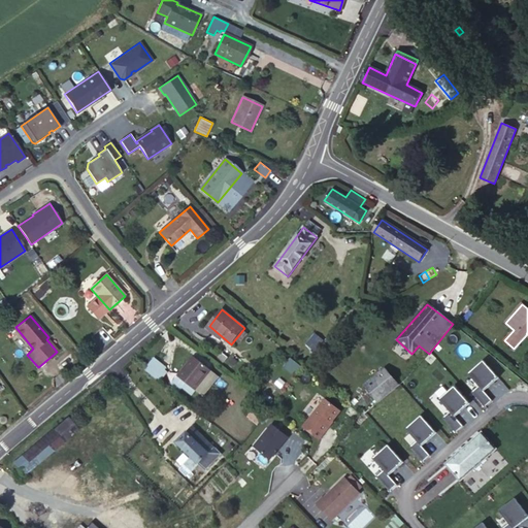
[(315,332),(306,342),(314,349),(323,338),(315,332)]
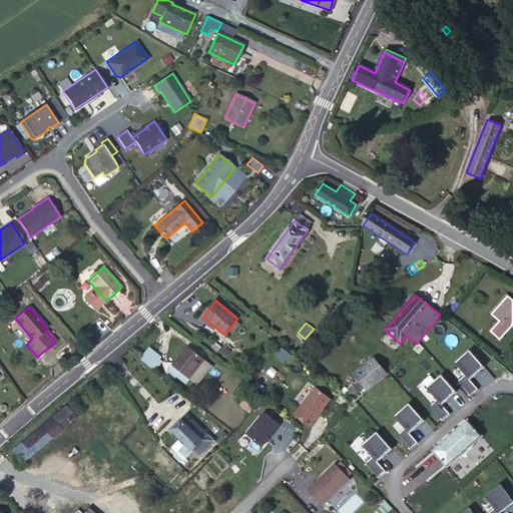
[(172,366),(188,379),(203,360),(187,347),(172,366)]
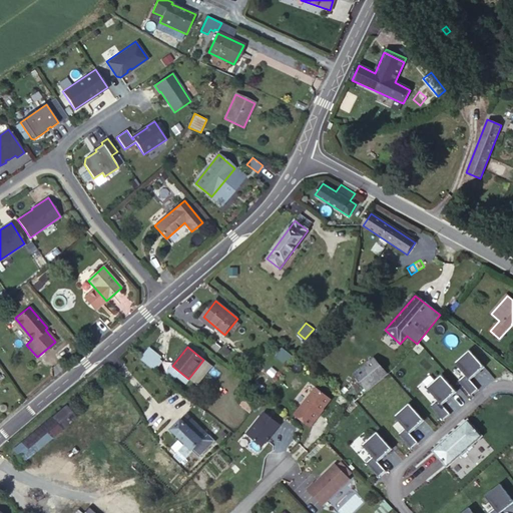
[(150,348),(140,360),(152,370),(154,368),(161,374),(166,369),(161,359),(162,358),(150,348)]
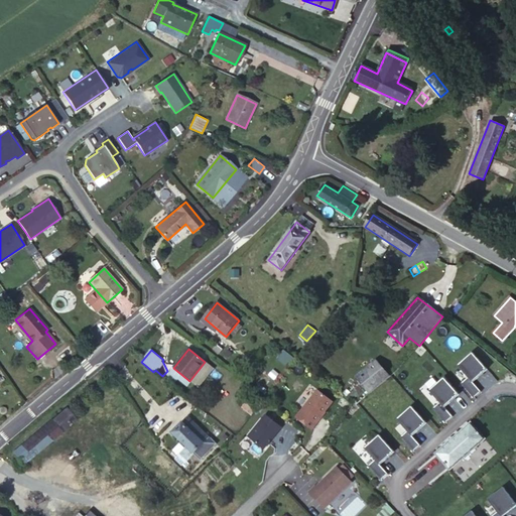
[(489,369),(474,352),(460,364),(470,376),(463,382),(475,397),(483,391),(475,381),(489,369)]
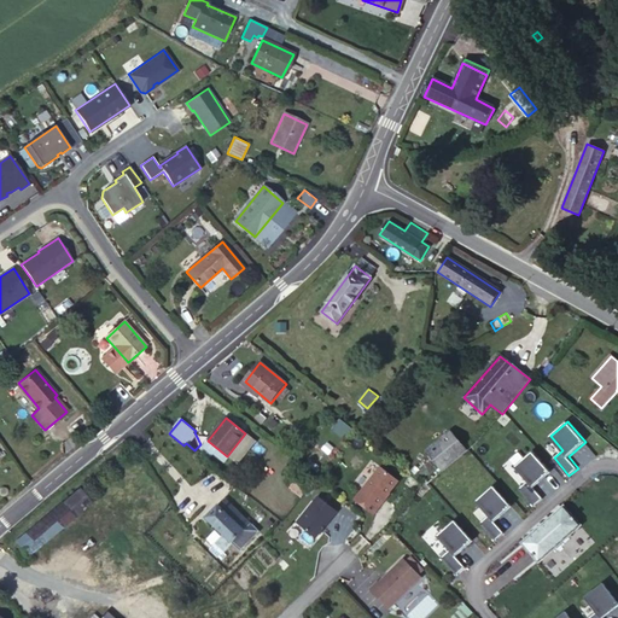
[(344,443),(356,429),(349,423),(336,439),(338,442),(339,441),(344,443)]
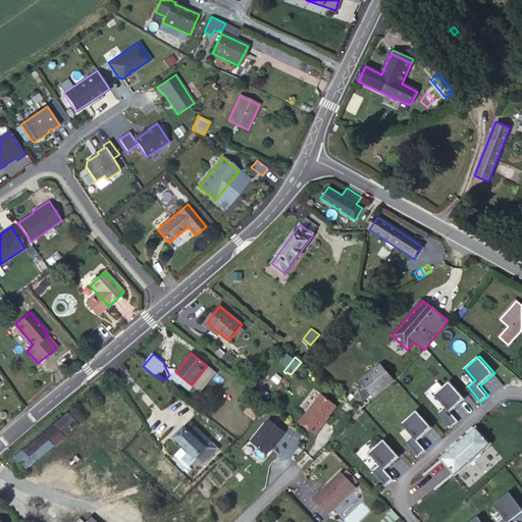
[(374,399),(395,381),(380,365),(359,382),(374,399)]
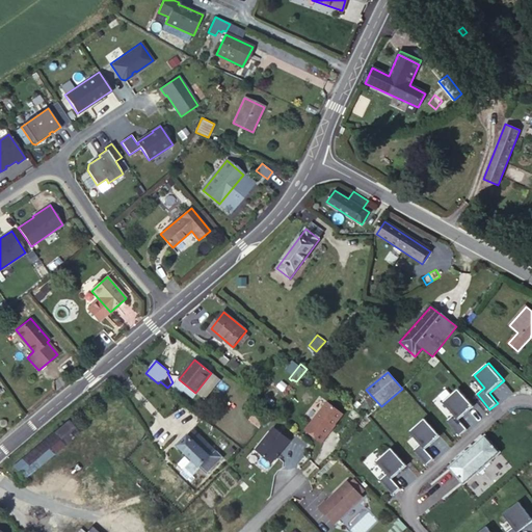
[(211,373),(195,393),(204,399),(218,379),(211,373)]
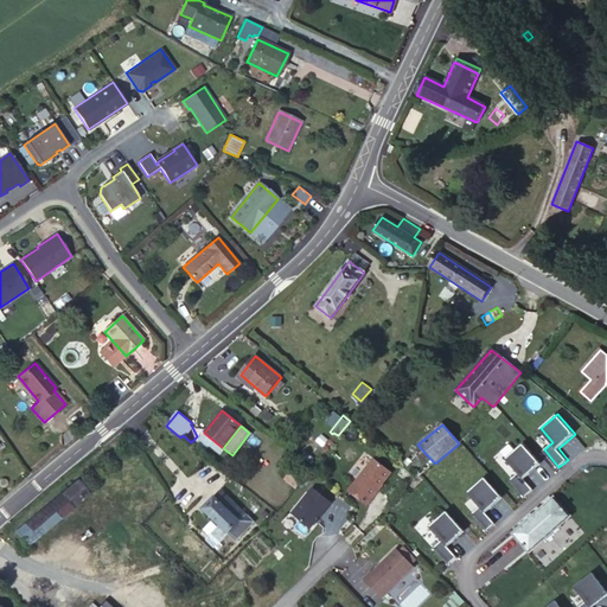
[(542,464),(524,443),(508,458),(519,472),(511,479),(525,497),(535,490),(524,478),(542,464)]
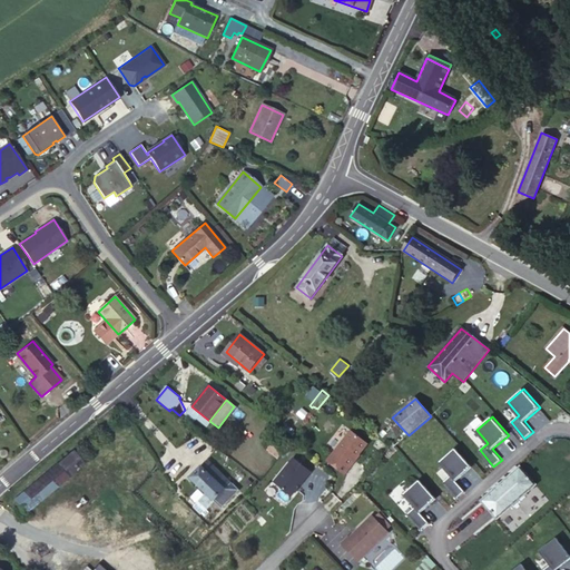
[(352,431),(333,455),(350,469),(355,461),(367,444),(352,431)]
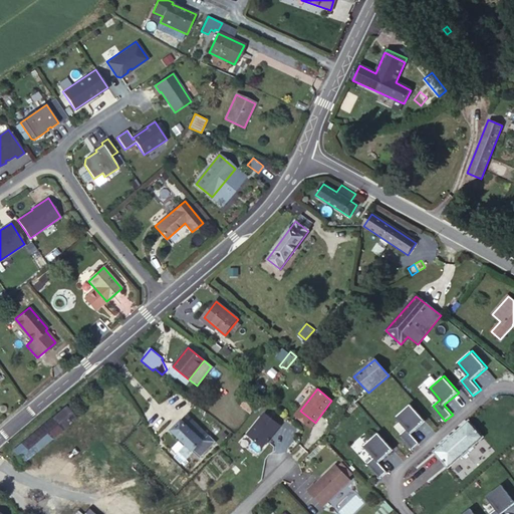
[(249,396),(241,406),(251,413),(258,404),(249,396)]
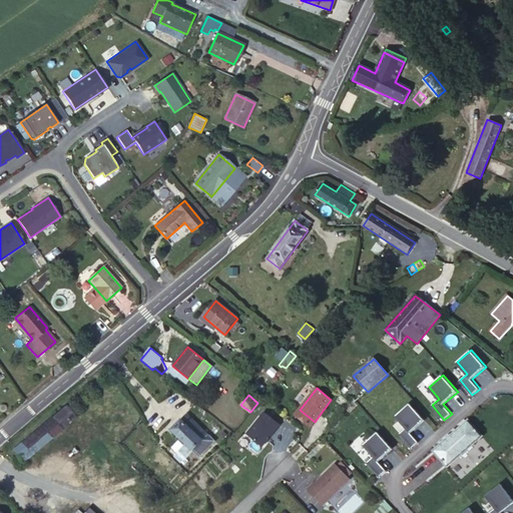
[(426,420),(411,403),(397,416),(407,427),(400,434),(412,448),(420,442),(412,433),(426,420)]
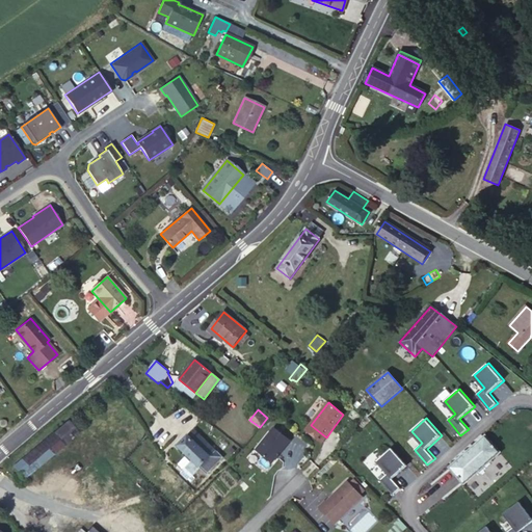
[(68,421),(14,467),(24,478),(78,433),(68,421)]
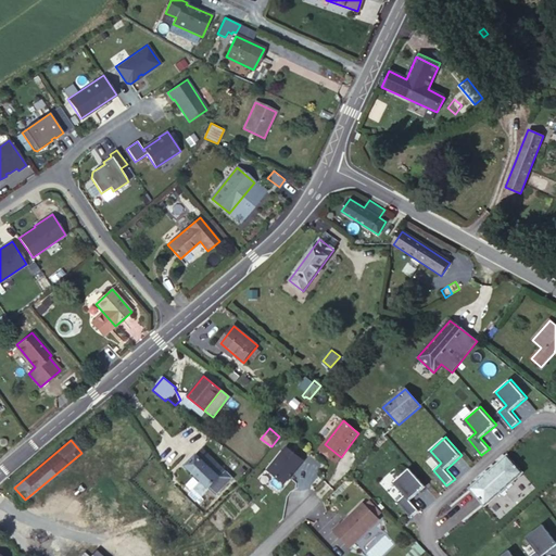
[(267,470),(285,484),(290,478),(289,477),(292,472),(293,474),(303,460),(287,447),(267,470)]
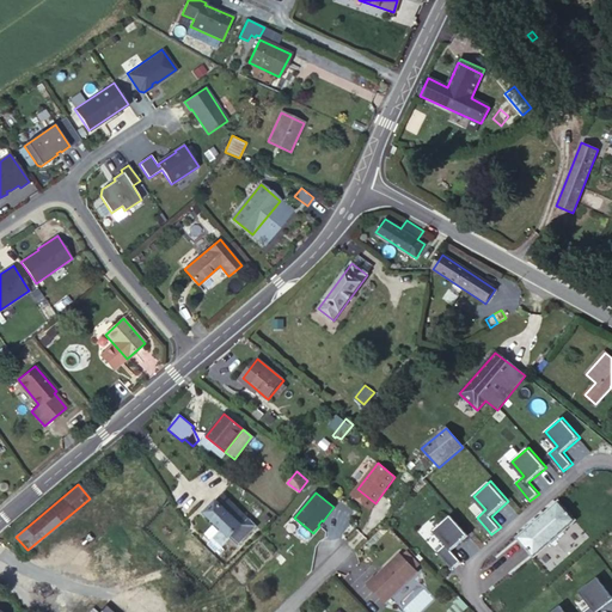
[(238,545),(256,526),(224,495),(206,513),(238,545)]
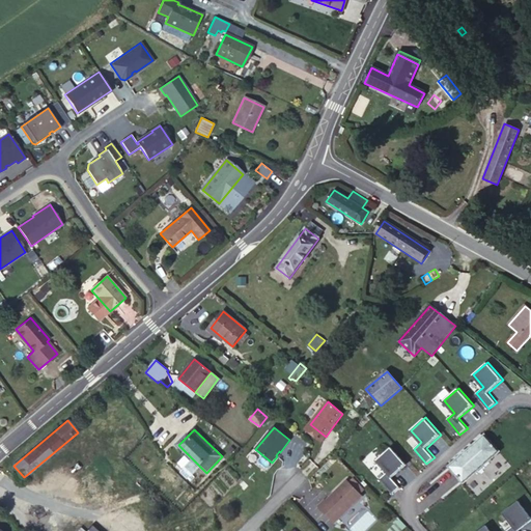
[(484,436),(449,467),(463,482),(498,451),(484,436)]
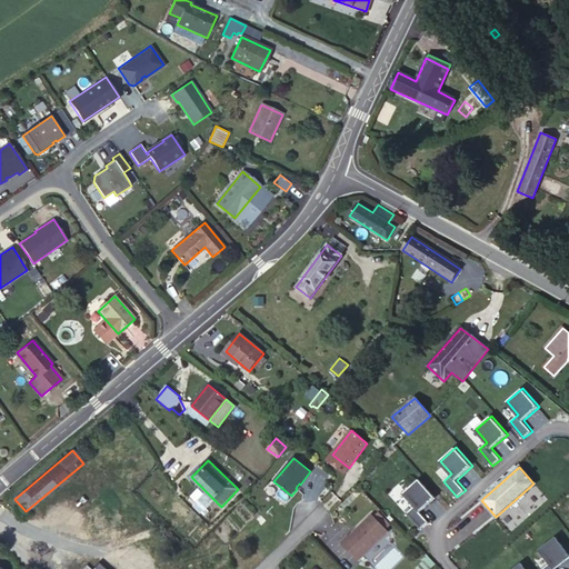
[(430,521),(420,511),(437,497),(420,479),(405,492),(416,506),(408,512),(421,529),(430,521)]
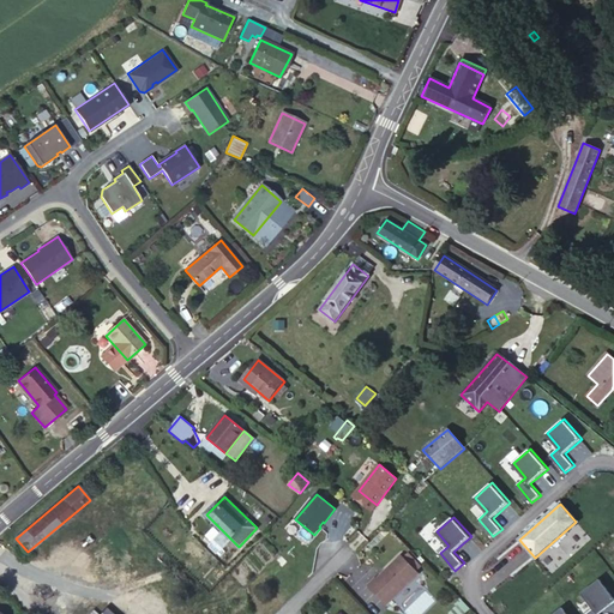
[(401,557),(377,579),(375,579),(368,585),(386,605),(417,575),(416,572),(421,567),(408,554),(403,559),(401,557)]
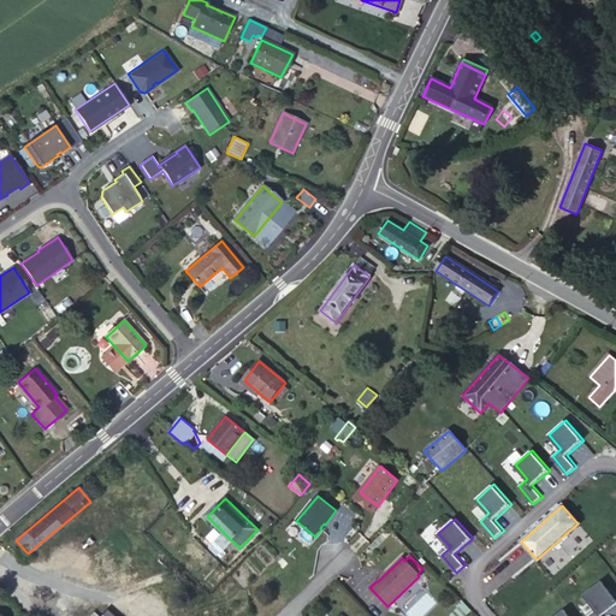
[(599,615),(615,603),(615,600),(602,581),(584,594),(594,610),(586,615),(599,615)]
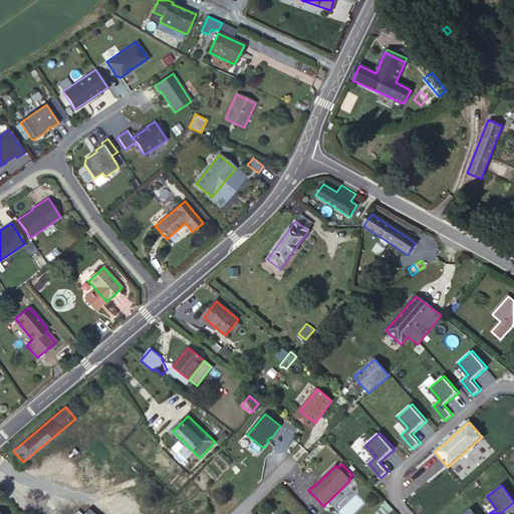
[(394,510),(388,503),(384,506),(391,512),(394,510)]
